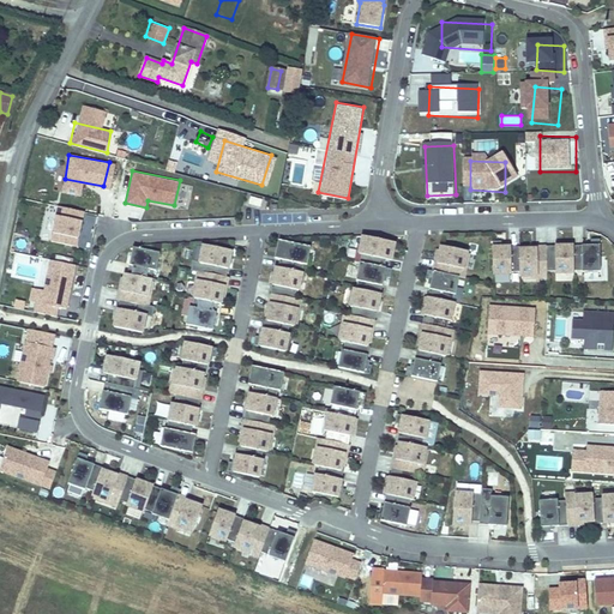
[(53,239),(76,242),(82,208),(60,204),(53,239)]
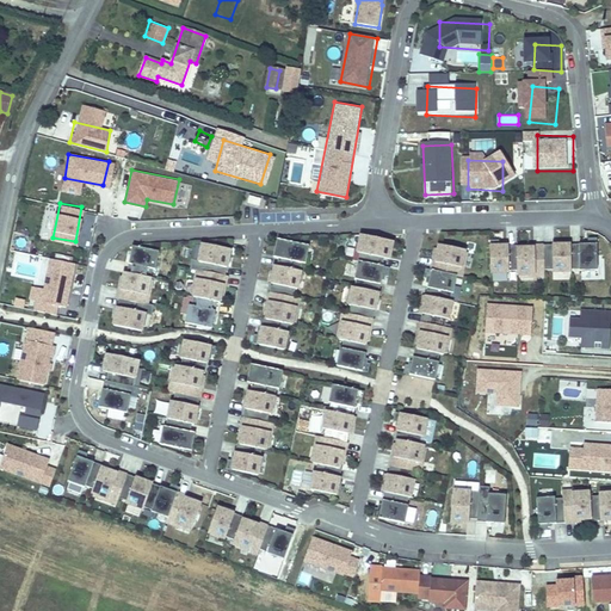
[(365,239),(363,258),(392,261),(394,244),(365,239)]
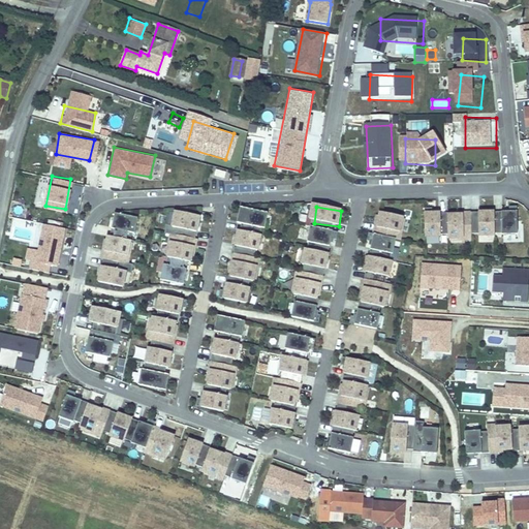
[(240,209),(237,226),(261,229),(265,213),(240,209)]
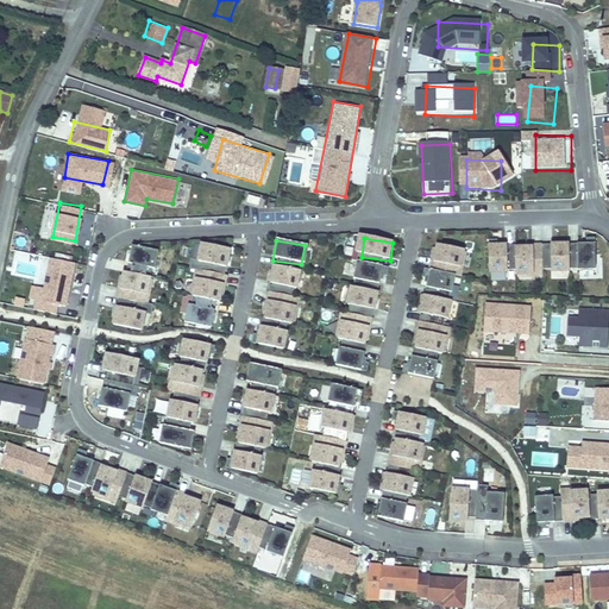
[(508,271),(508,240),(488,240),(488,271),(508,271)]
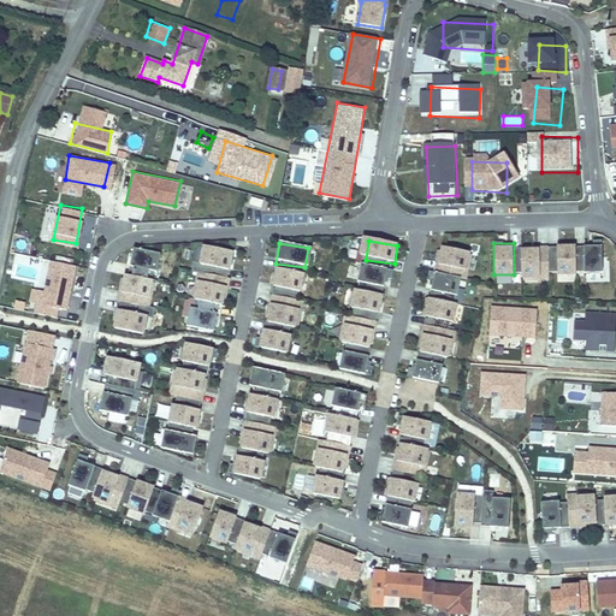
[(205,247),(202,266),(231,271),(234,252),(205,247)]
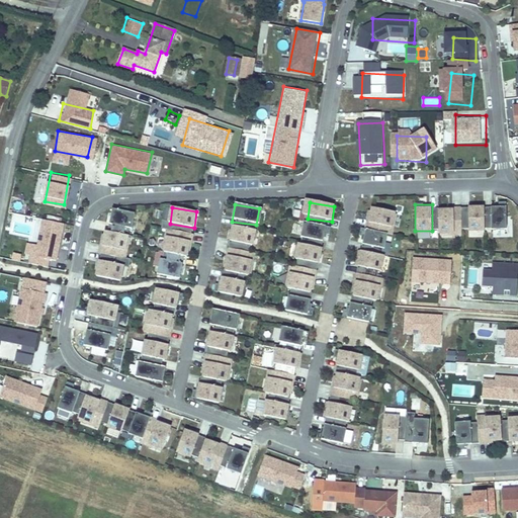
[(400,212),(373,208),(370,227),(395,232),(400,212)]
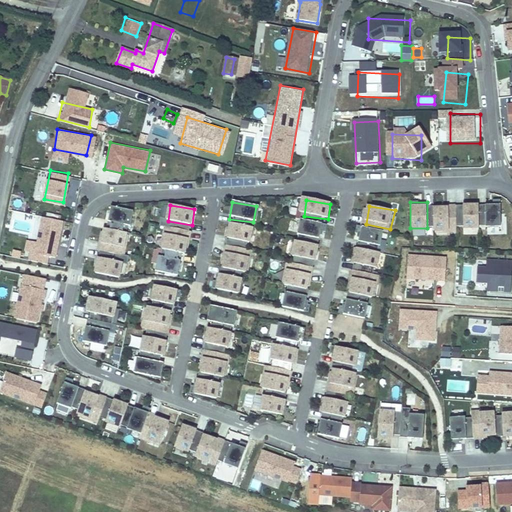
[(111,211),(109,227),(133,230),(135,215),(111,211)]
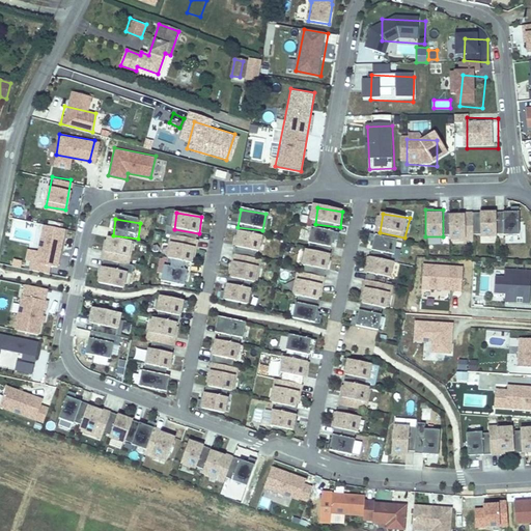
[(518,219),(503,219),(502,242),(518,242),(518,219)]
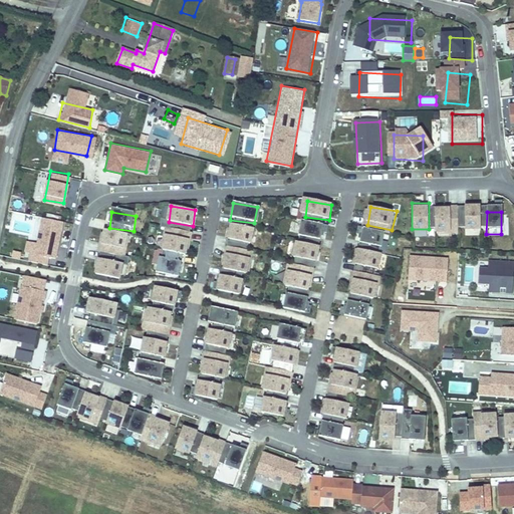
[(434,213),(434,234),(451,235),(450,213),(434,213)]
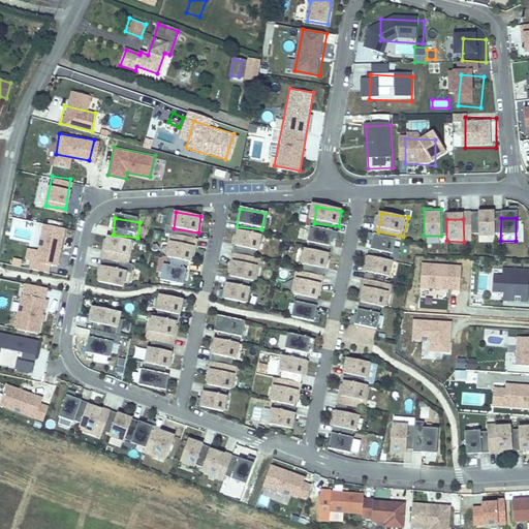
[(470,221),(469,246),(489,247),(489,222),(470,221)]
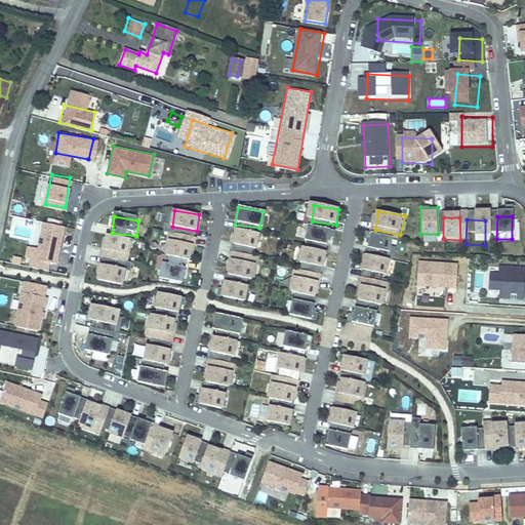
[(38,251),(57,254),(63,225),(43,221),(38,251)]
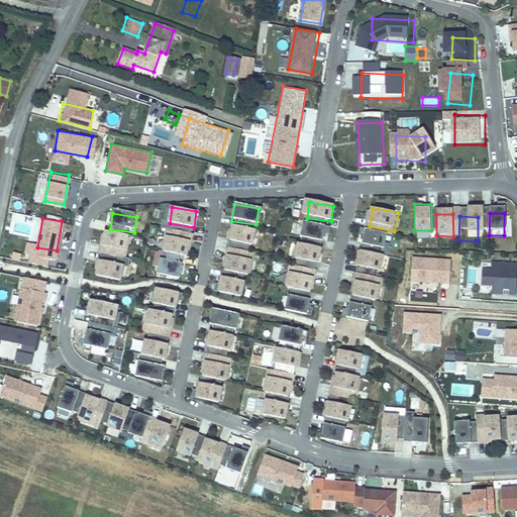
[(305,221),(303,237),(327,241),(329,225),(305,221)]
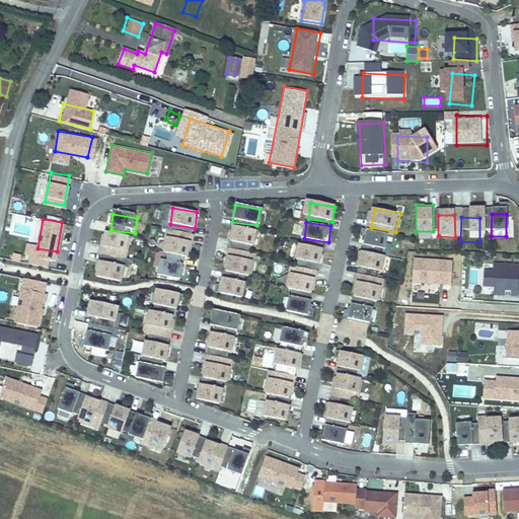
[(232,229),(230,246),(254,249),(256,233),(232,229)]
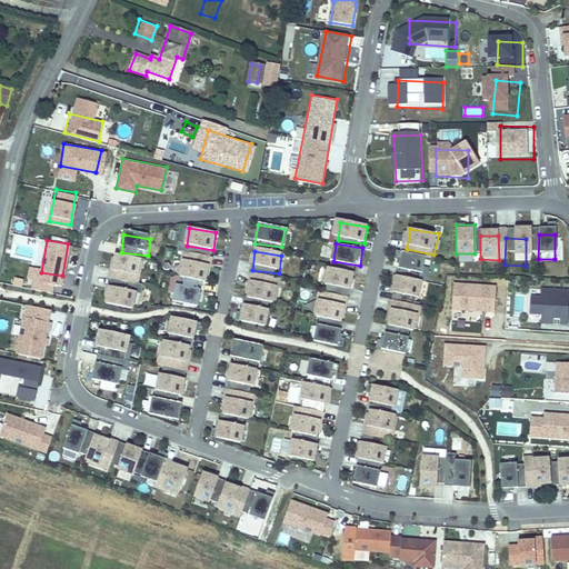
[(406,253),(402,268),(427,273),(430,258),(406,253)]
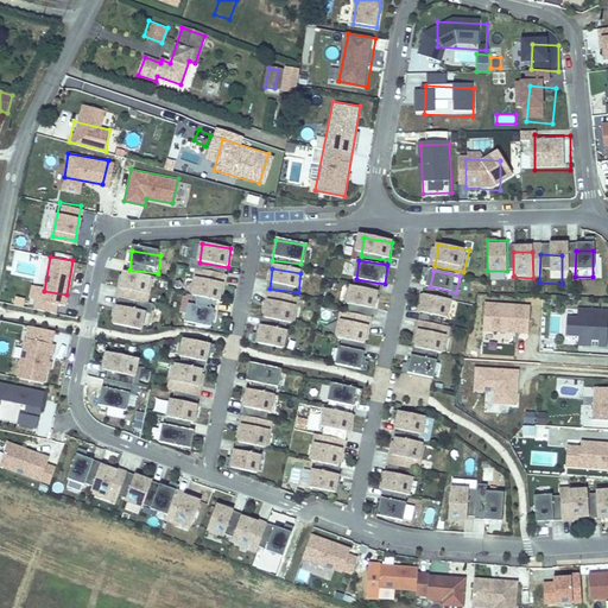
[(196,277),(194,296),(222,299),(225,282),(196,277)]
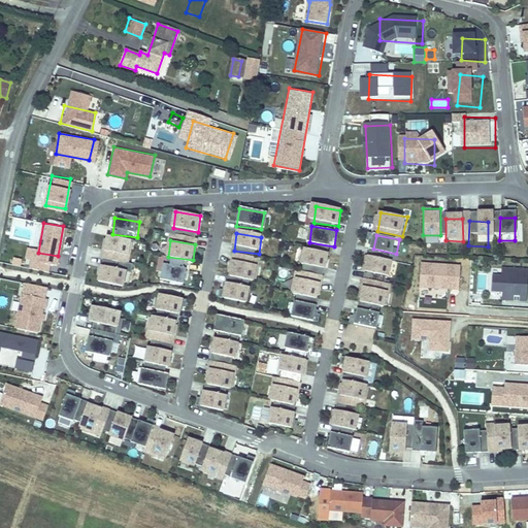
[(110,242),(107,260),(132,263),(135,248),(110,242)]
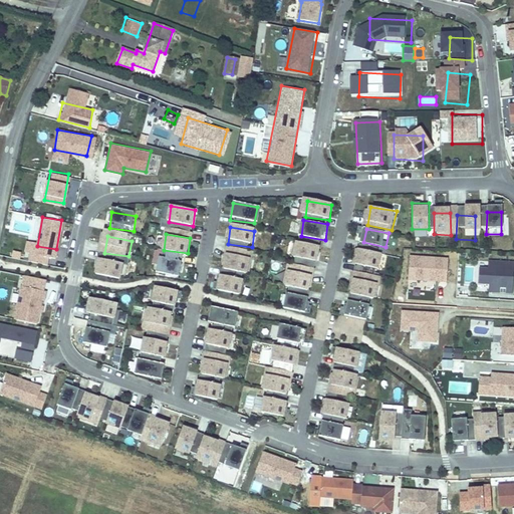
[(142,245),(143,238),(133,236),(131,243),(142,245)]
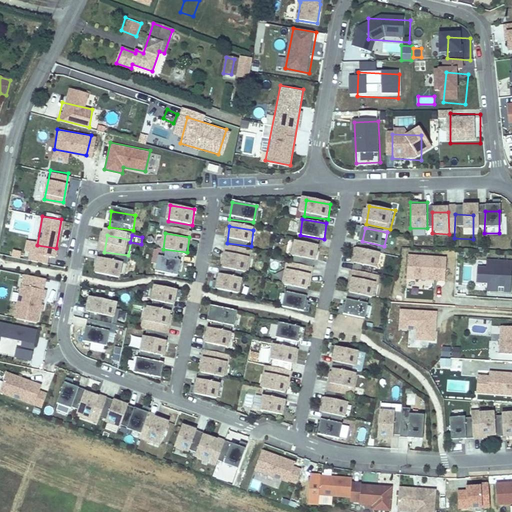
[(258,237),(257,247),(265,247),(266,237),(258,237)]
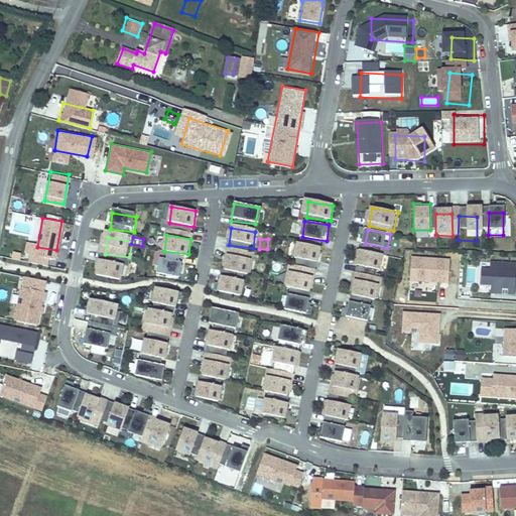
[(301,243),(298,260),(323,263),(326,247),(301,243)]
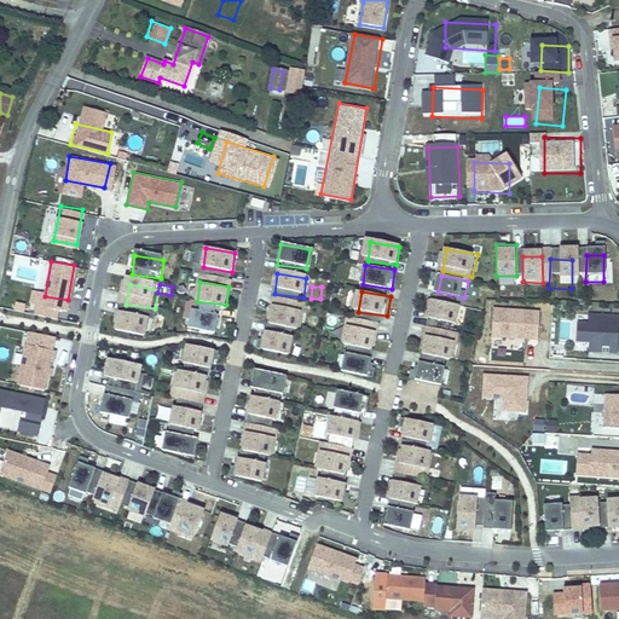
[(435,301),(432,320),(460,325),(462,307),(435,301)]
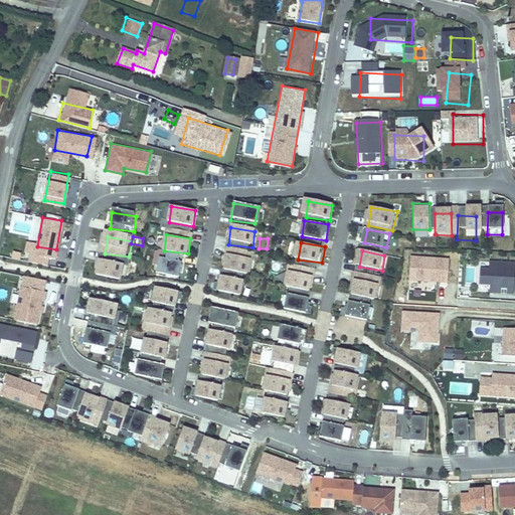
[(163,255),(160,272),(184,276),(187,260),(163,255)]
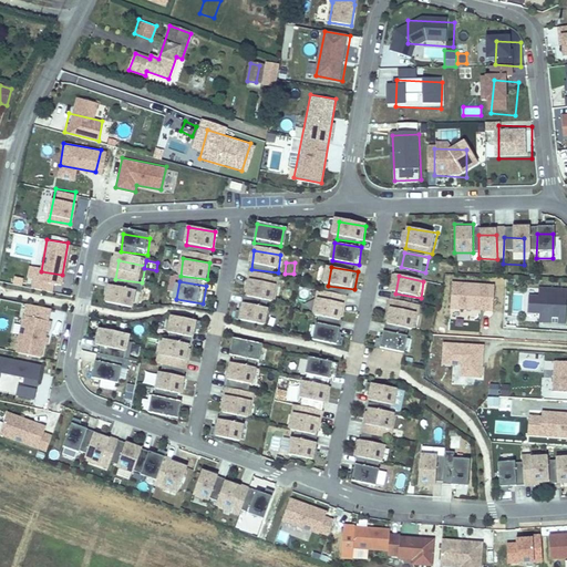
[(249,281),(246,300),(272,303),(276,286),(249,281)]
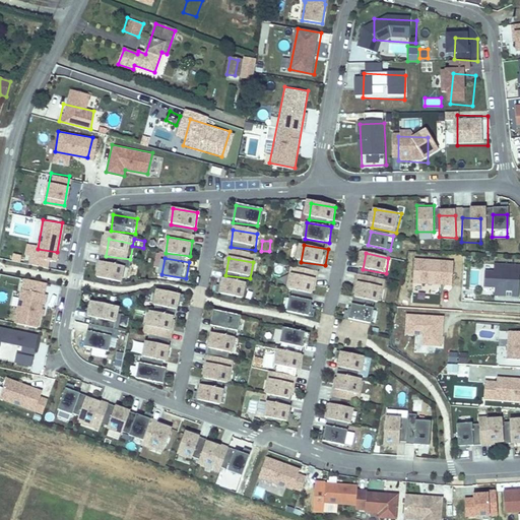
[(104,263),(101,279),(125,282),(128,267),(104,263)]
